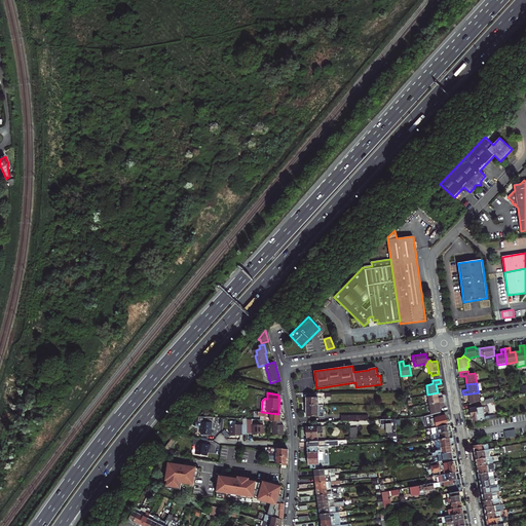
[(429,404),(444,402),(443,397),(439,398),(438,392),(427,395),(429,404)]
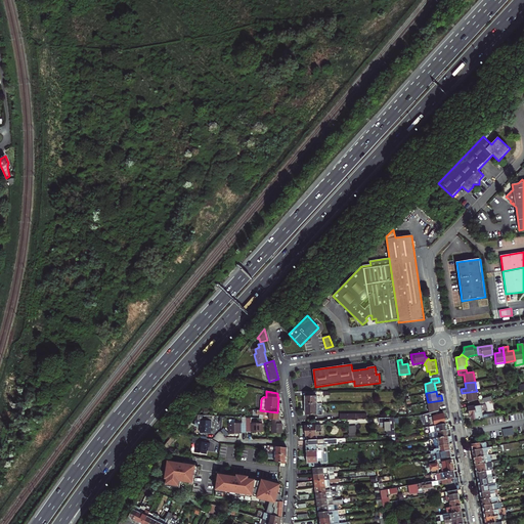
[(462,393),(463,397),(468,397),(469,402),(478,400),(477,391),(462,393)]
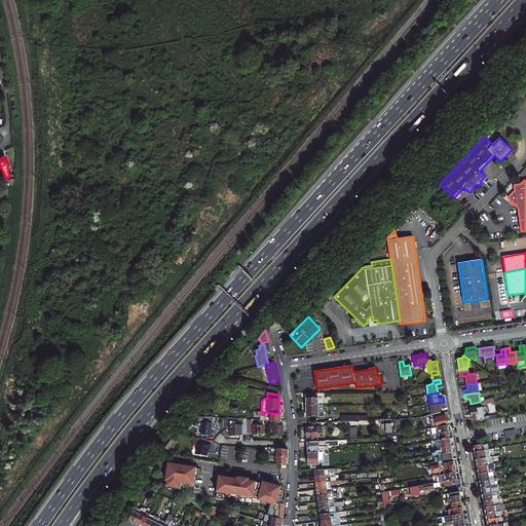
[(306,398),(306,405),(318,405),(318,398),(318,393),(308,393),(308,398),(306,398)]
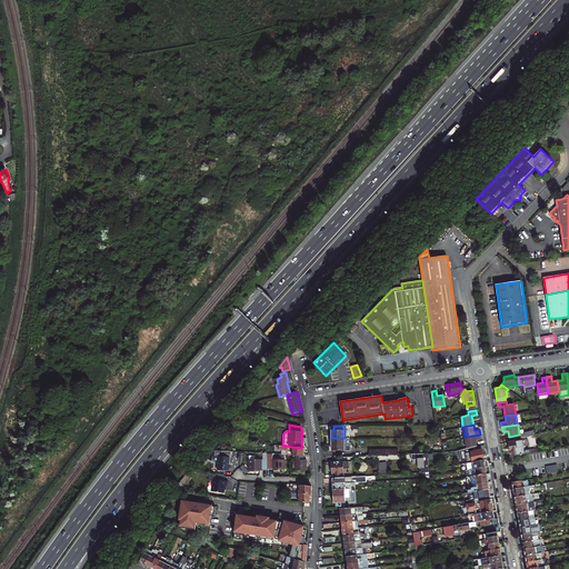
[(467,448),(477,446),(476,440),(481,439),(480,435),(465,437),(467,448)]
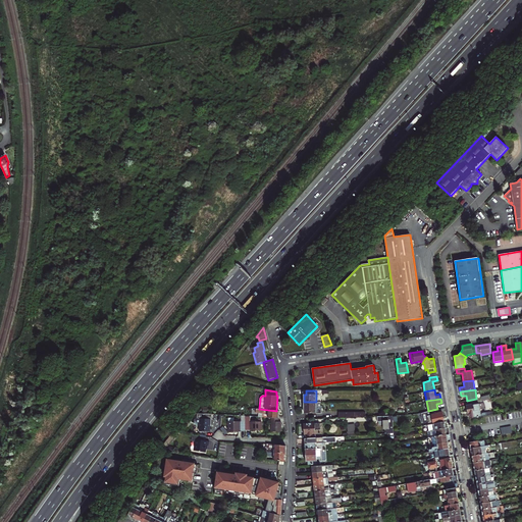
[(304,402),(304,413),(316,413),(316,402),(304,402)]
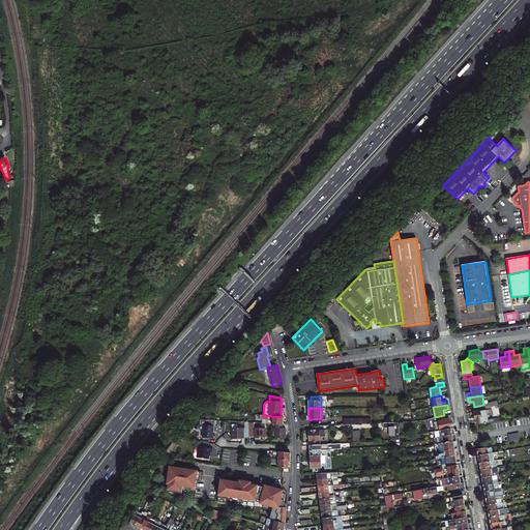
[(475,420),(476,420),(476,425),(489,423),(489,420),(487,410),(474,412),(475,420)]
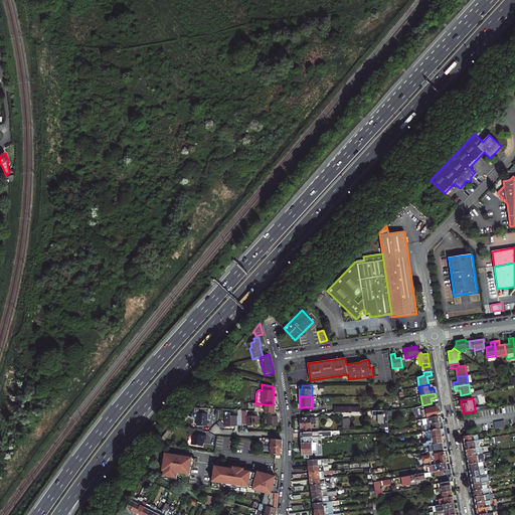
[(276,405),(273,405),(255,403),(252,403),(252,406),(255,406),(261,407),(260,411),(268,412),(275,412),(276,405)]
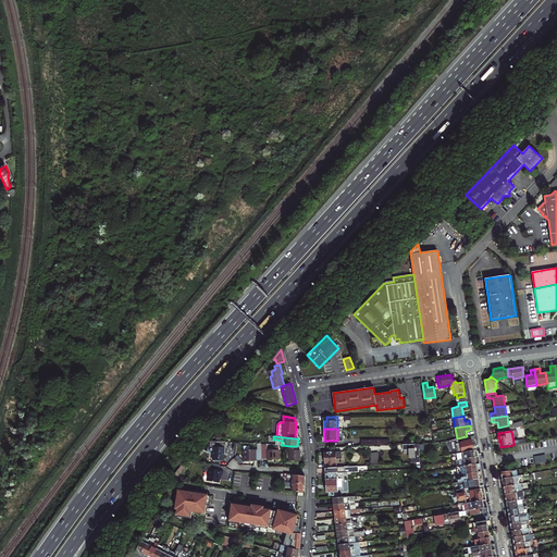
[(449,441),(452,452),(458,450),(458,454),(474,450),(472,440),(468,441),(467,436),(457,438),(449,441)]
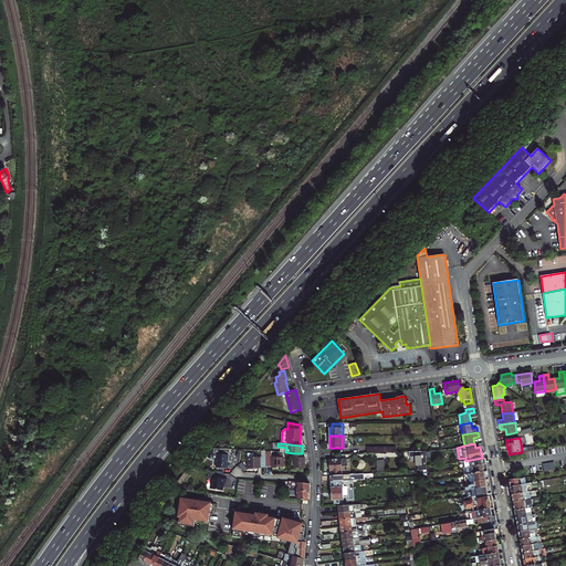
[(228,468),(228,461),(229,461),(230,449),(213,448),(213,452),(217,454),(217,462),(216,462),(216,464),(217,464),(217,468),(228,468)]
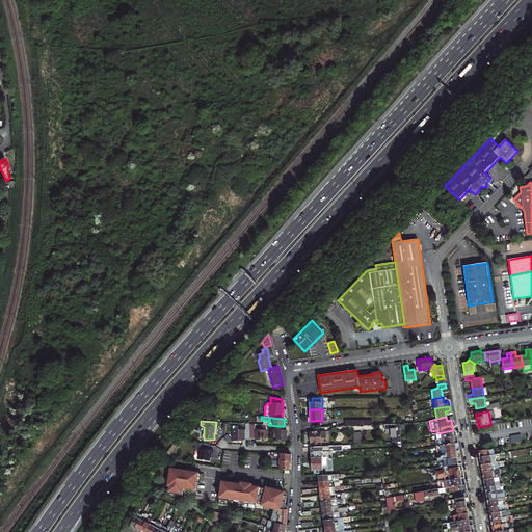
[(390,429),(391,437),(392,437),(393,442),(401,442),(401,440),(400,424),(384,424),(384,430),(390,429)]
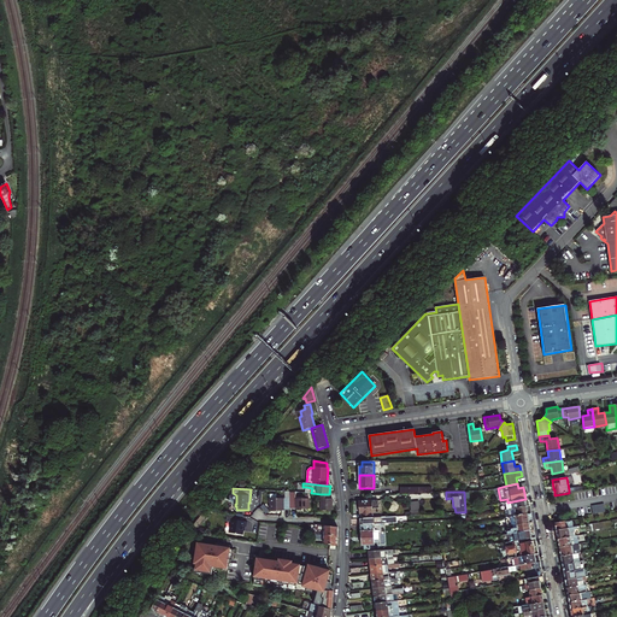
[(289,493),(289,498),(289,509),(310,509),(310,498),(295,499),(295,493),(289,493)]
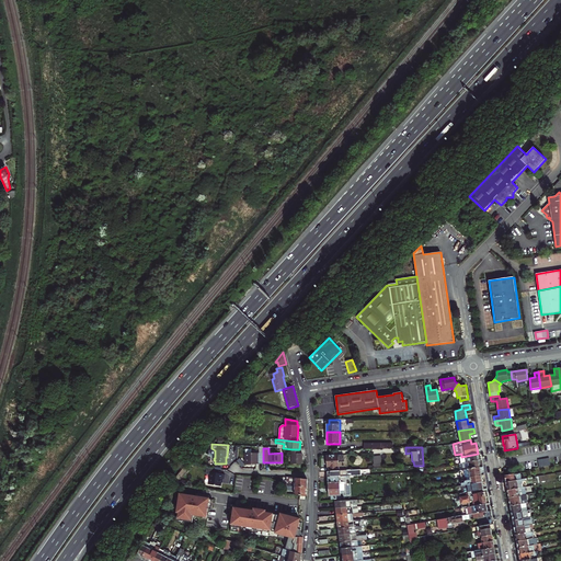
[(299,454),(299,449),(292,449),(292,464),(302,464),(302,454),(299,454)]
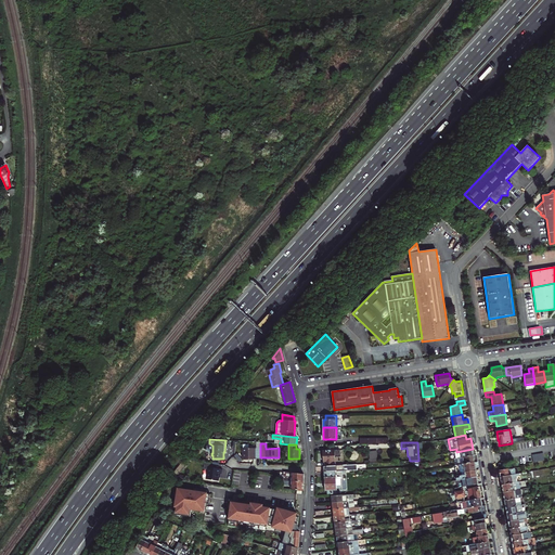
[(259,459),(260,448),(243,449),(243,460),(259,459)]
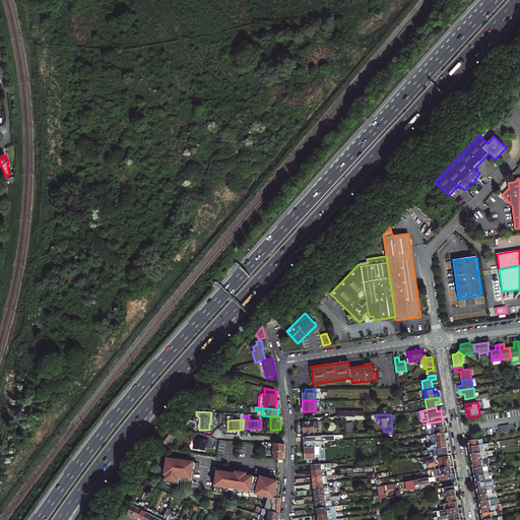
[(428,424),(426,424),(427,430),(429,430),(444,427),(443,420),(428,424)]
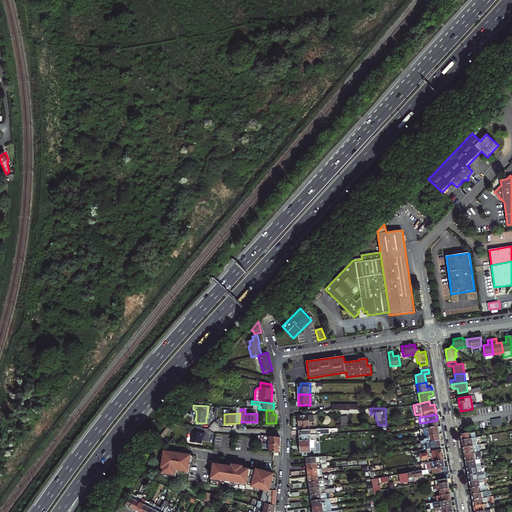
[(309,429),(309,422),(314,421),(314,415),(298,416),(298,426),(299,426),(299,430),(309,429)]
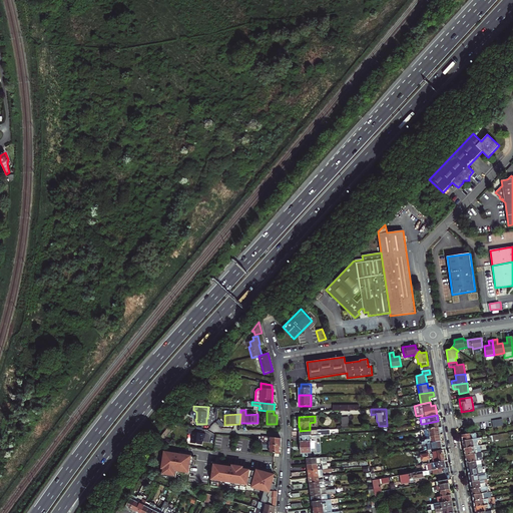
[(349,417),(341,417),(342,429),(349,428),(349,417)]
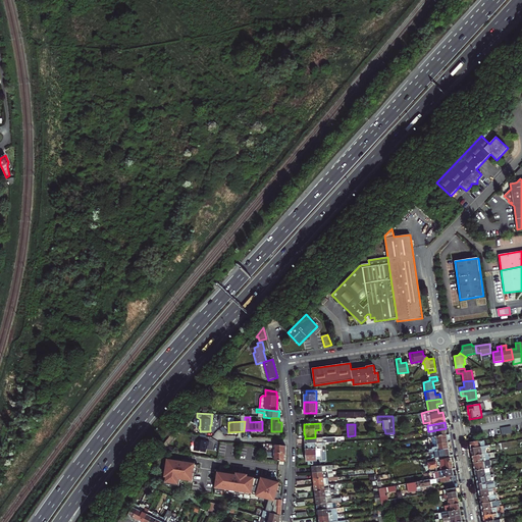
[(501,428),(502,435),(512,433),(511,426),(501,428)]
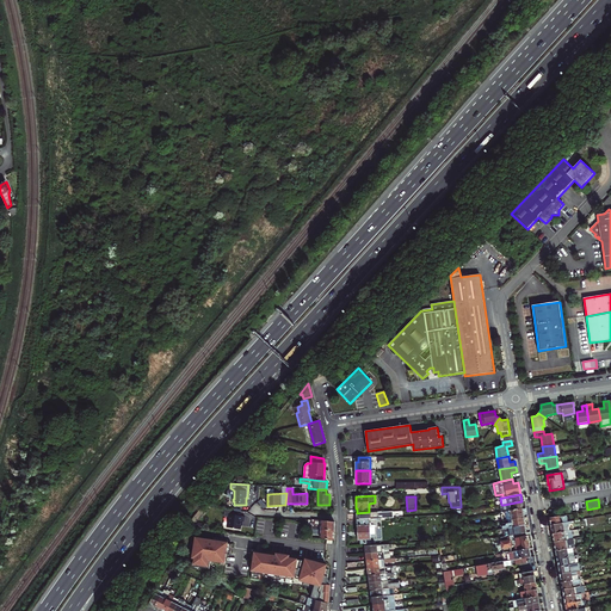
[(522,501),(504,505),(505,512),(523,508),(522,501)]
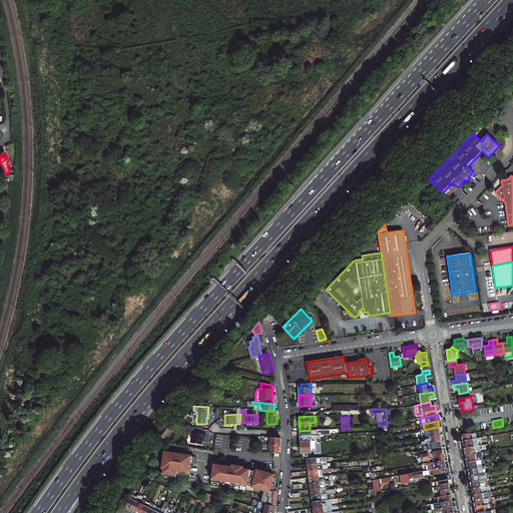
[(201,433),(202,429),(198,429),(188,427),(187,434),(190,434),(191,433),(192,433),(192,434),(191,443),(201,445),(202,438),(205,438),(205,434),(201,433)]
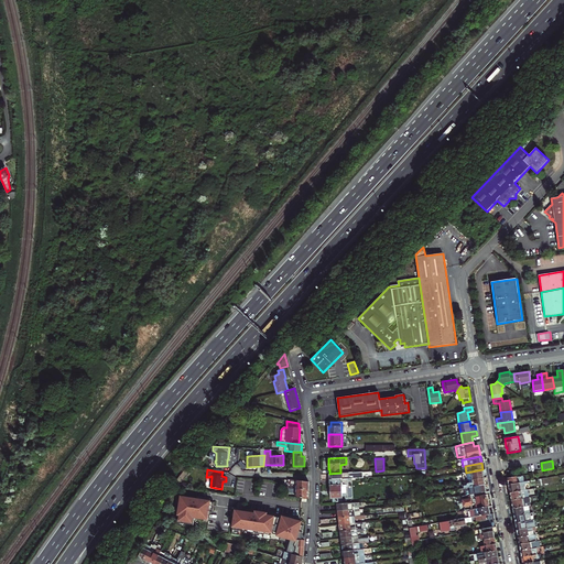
[(467,480),(468,480),(484,478),(483,469),(466,473),(465,473),(467,480)]
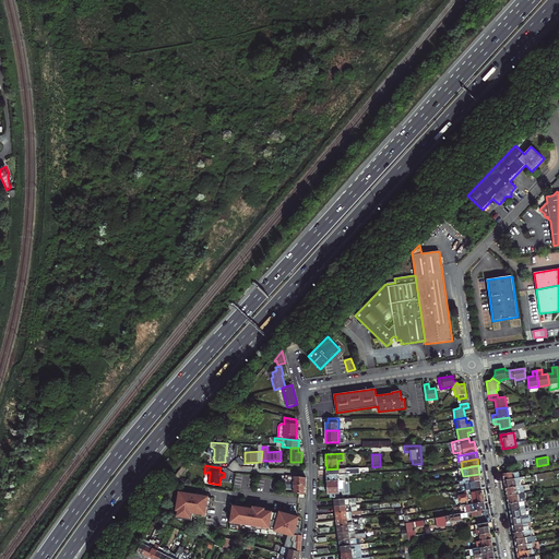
[(503,474),(504,480),(520,477),(519,472),(503,474)]
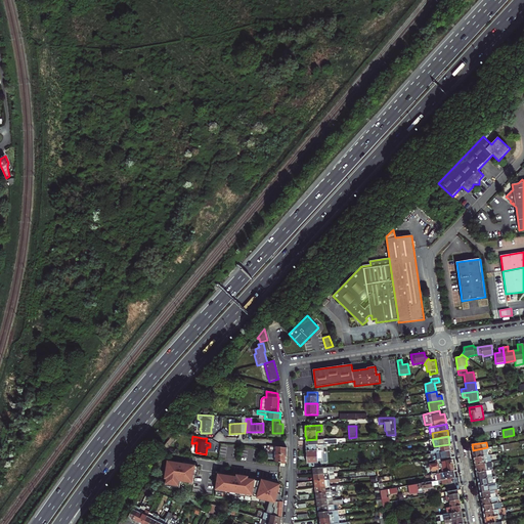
[(323,444),(306,445),(307,464),(309,463),(309,467),(313,467),(313,468),(318,468),(317,452),(323,451),(323,444)]
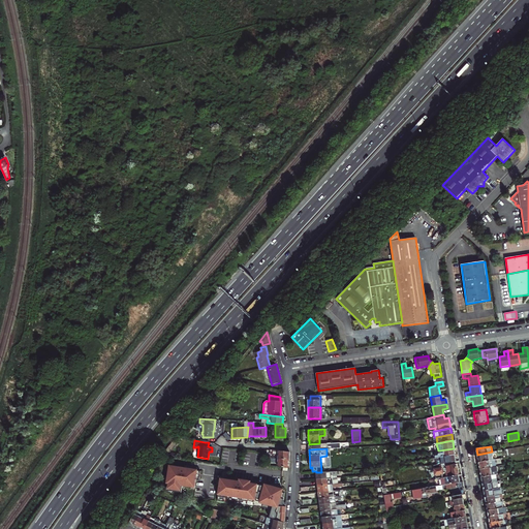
[(435,458),(455,455),(454,448),(439,450),(440,454),(438,456),(435,456),(435,458)]
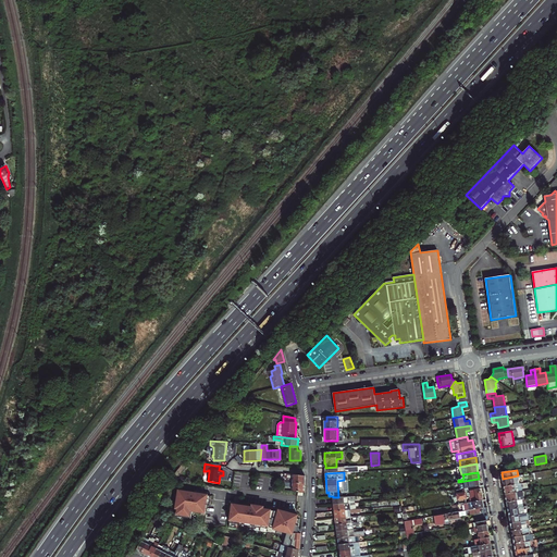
[(302,484),(305,484),(305,475),(285,473),(284,479),(293,479),(293,483),(302,484)]
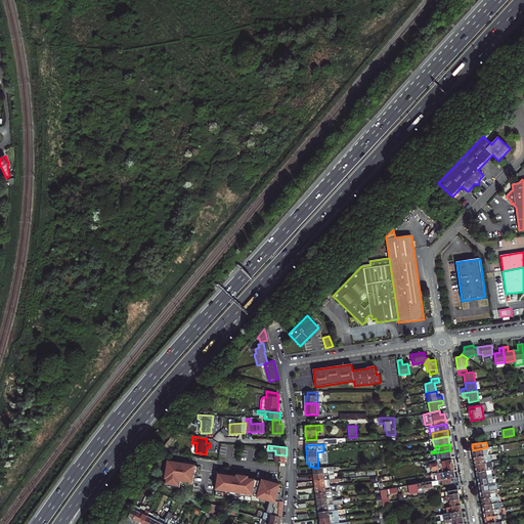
[(473,450),(474,457),(488,455),(487,449),(490,449),(490,447),(487,447),(473,450)]
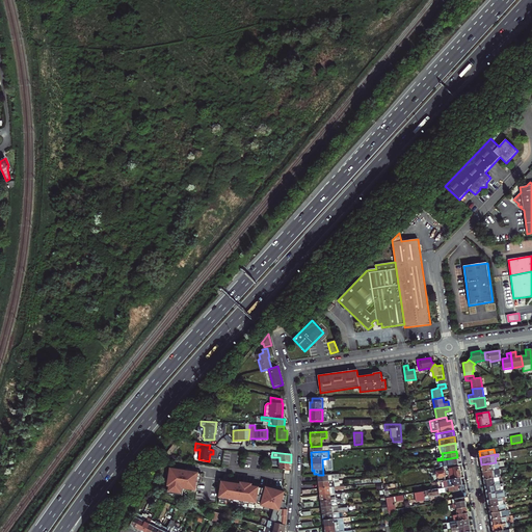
[(444,467),(458,463),(457,457),(437,460),(439,467),(444,467)]
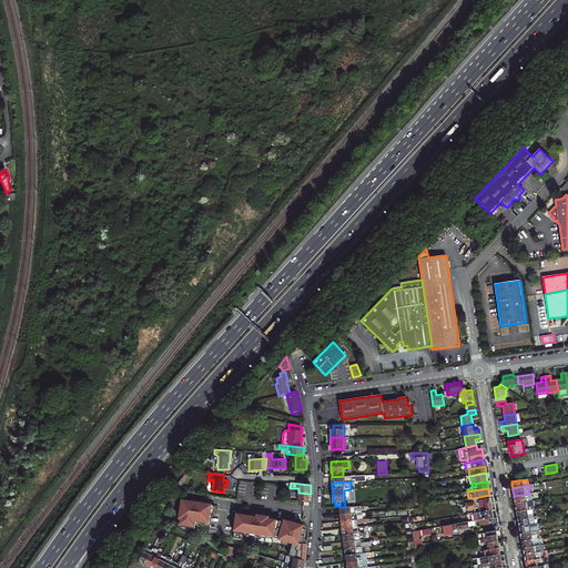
[(311,503),(311,494),(308,494),(298,493),(291,492),(291,497),(293,497),(298,497),(298,501),(311,503)]
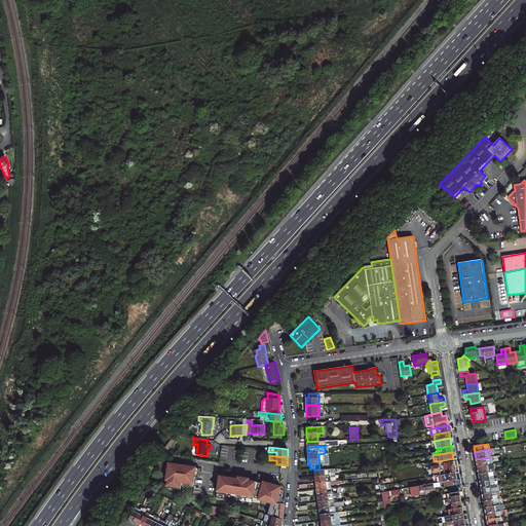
[(490,457),(476,459),(477,466),(493,463),(492,456),(490,457)]
